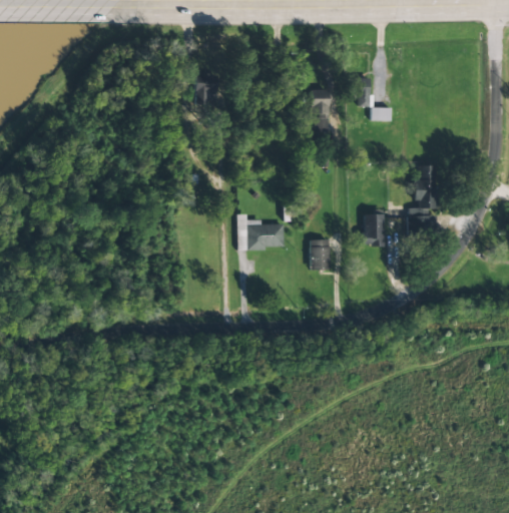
[(196,75),(196,106),(216,106),(216,75),(196,75)]
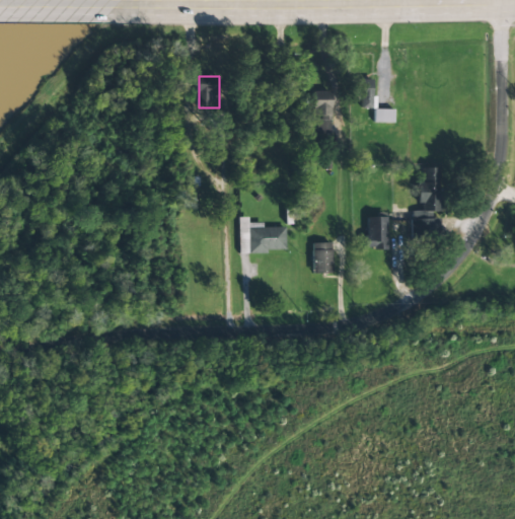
[(363,108),(374,108),(374,80),(354,80),(354,96),(363,96),(363,108)]
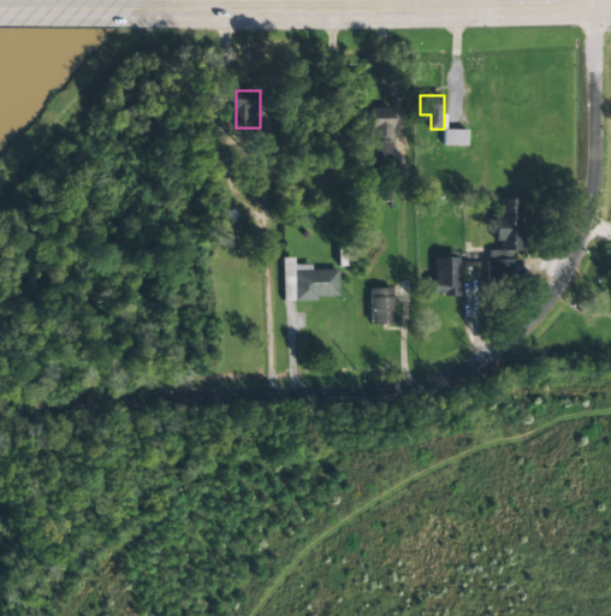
[(393,158),(393,108),(374,108),(374,158),(393,158)]
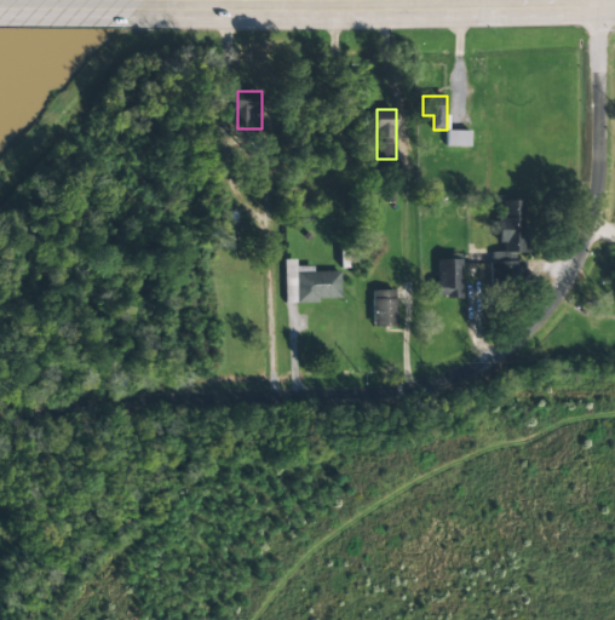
[(472,147),(472,130),(449,130),(449,147),(472,147)]
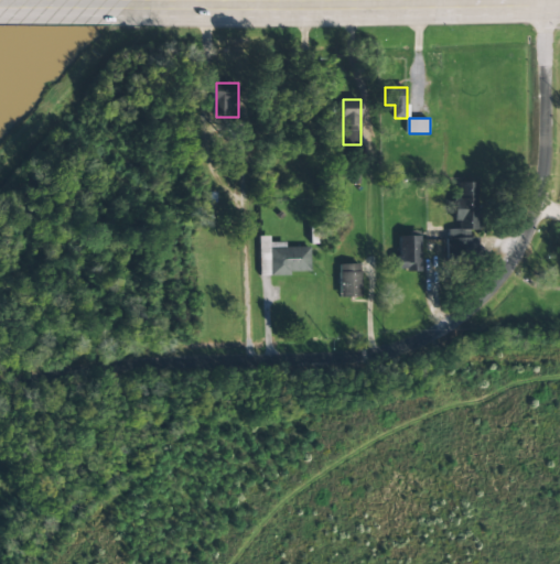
[(481,182),(458,183),(458,228),(449,229),(449,257),(481,257),(481,232),(481,182)]
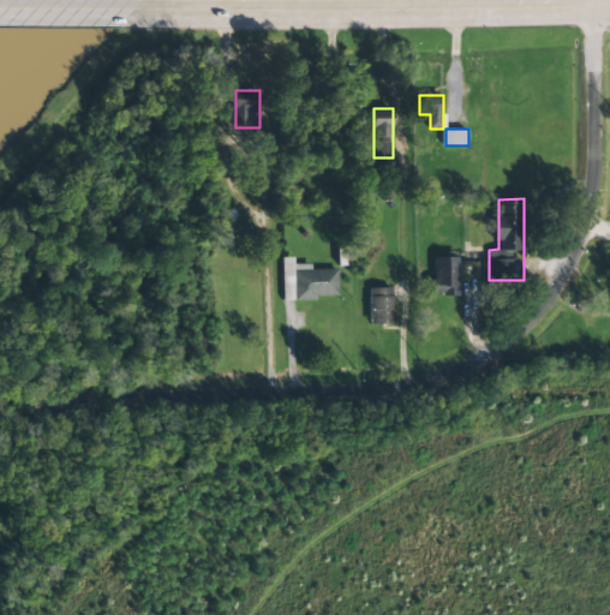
[(235,212),(226,212),(226,236),(235,236),(235,212)]
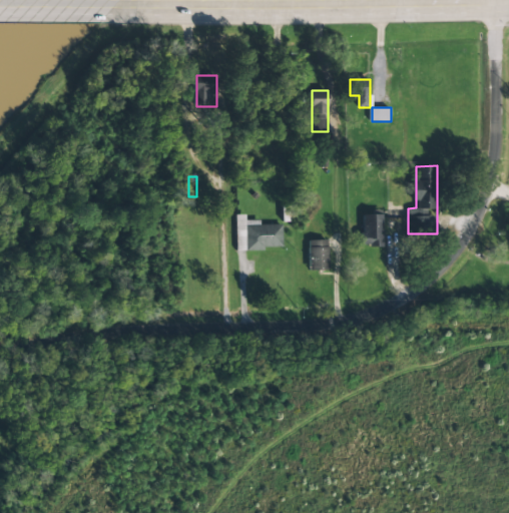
[(383,214),(363,214),(363,245),(383,245),(383,214)]
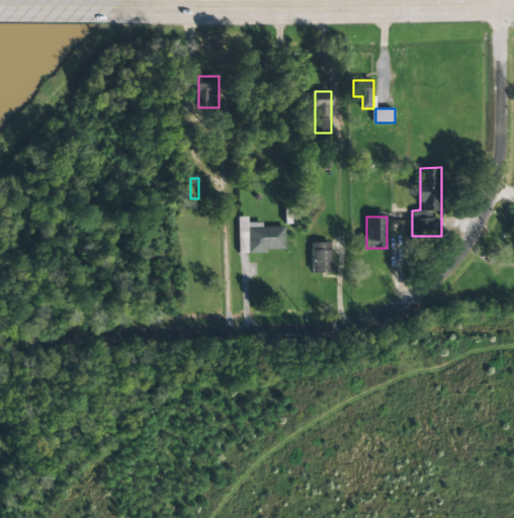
[(240,252),(286,252),(286,226),(250,226),(250,218),(240,218),(240,252)]
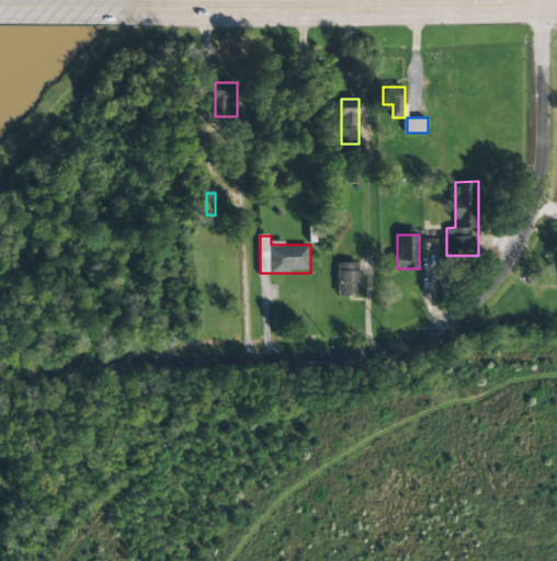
[(340,263),(341,296),(362,296),(361,263),(340,263)]
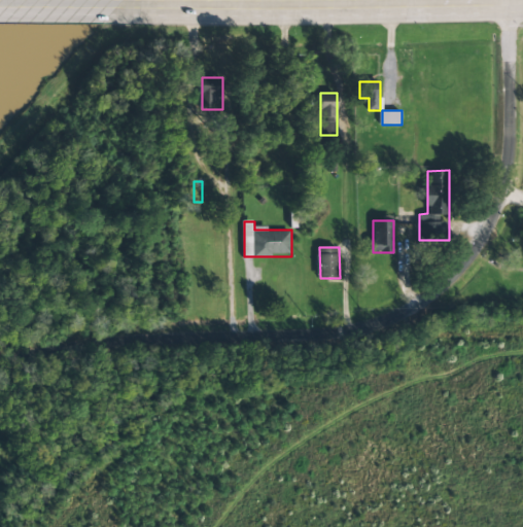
All buildings are outlined.
